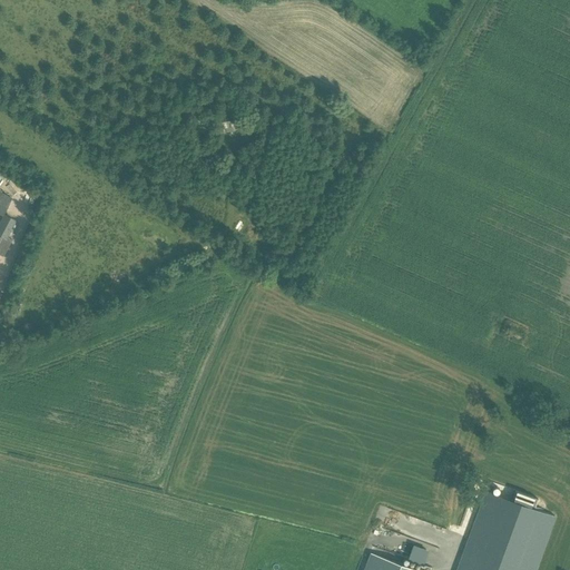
[(3,237),(13,217),(5,212),(0,219),(0,255),(3,257),(11,243),(3,237)]
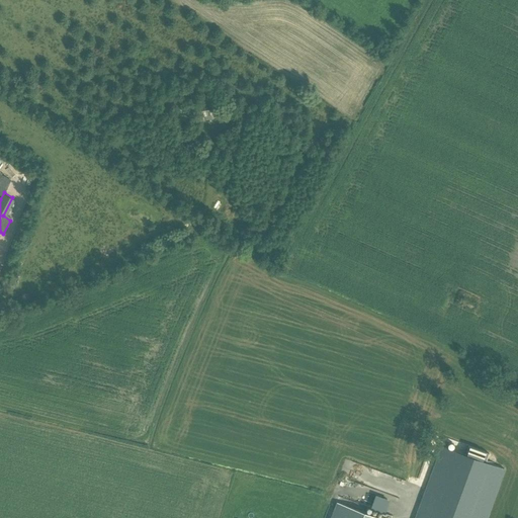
[(403,498),(408,480),(344,462),(340,478),(351,481),(346,499),(353,501),(357,486),(403,498)]
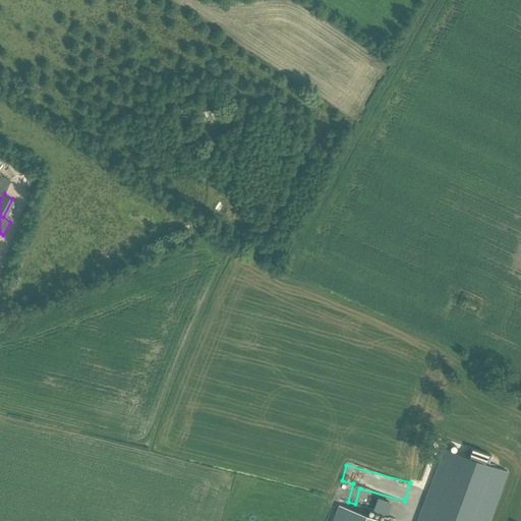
[(439,501),(441,495),(431,493),(429,498),(439,501)]
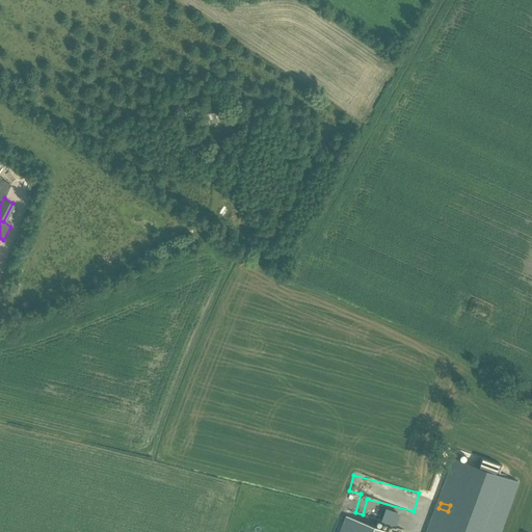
[(393,526),(397,512),(386,508),(381,522),(393,526)]
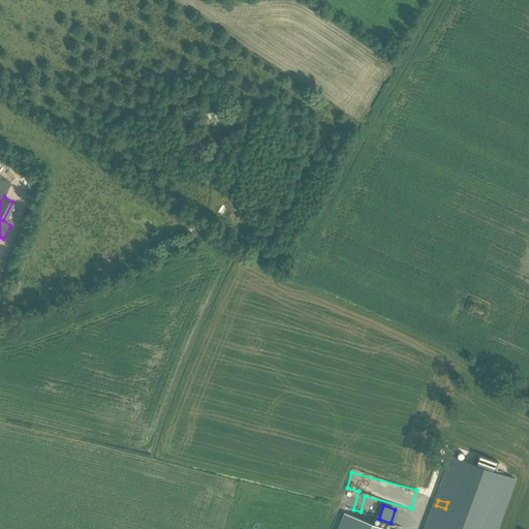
[(387,528),(343,512),(337,528),(387,528)]
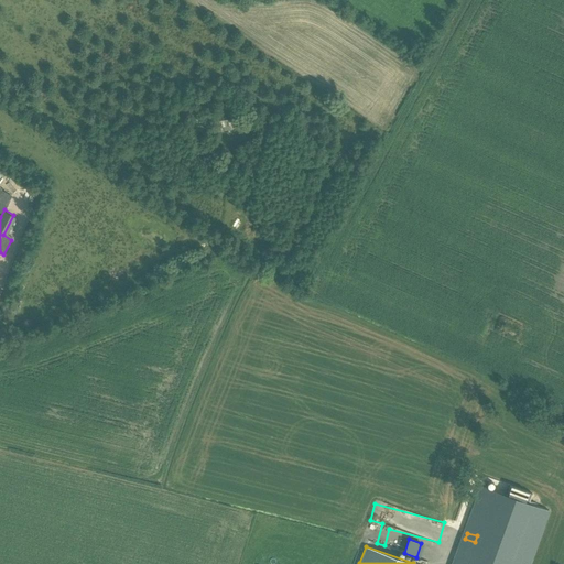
[(483,563),(457,554),(453,563),(483,563)]
